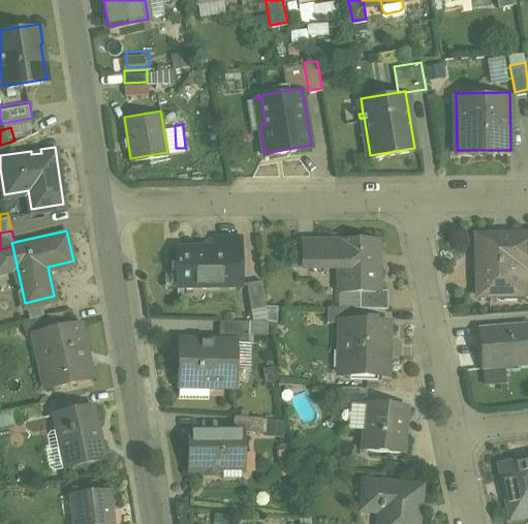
[(527,232),(477,233),(478,290),(525,289),(525,287),(520,287),(519,257),(527,257),(527,232)]
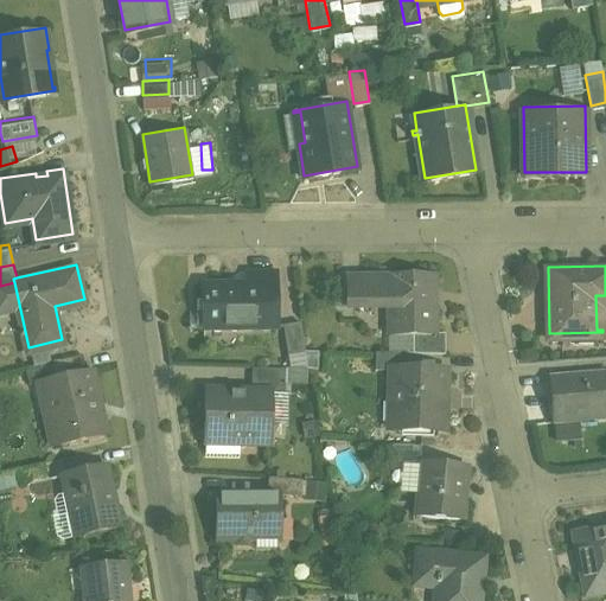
[(278,324),(276,267),(246,267),(246,269),(254,269),(255,280),(203,281),(204,326),(205,326),(205,324),(237,324),(237,326),(238,326),(238,325),(278,324)]
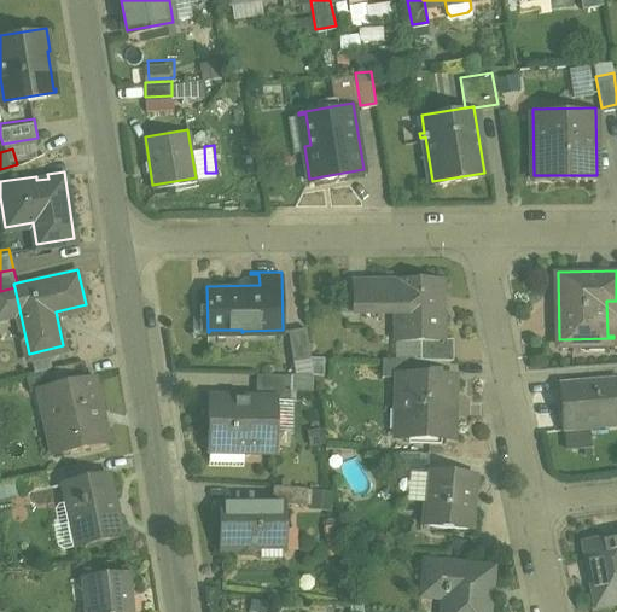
[(442,277),(395,277),(395,280),(365,280),(365,306),(395,306),(396,337),(420,337),(442,337),(442,334),(442,277)]
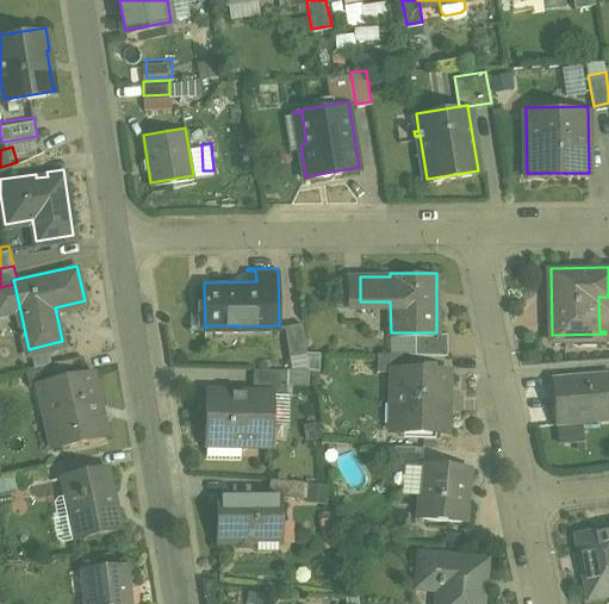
[(300,321),(285,323),(290,353),(306,350),(300,321)]
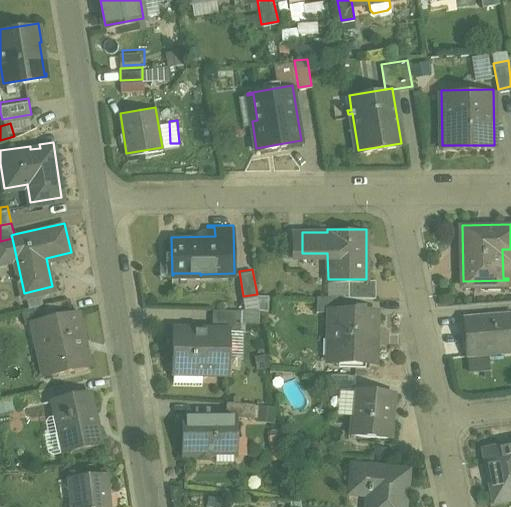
[(366,277),(366,279),(348,279),(348,295),(374,295),(374,277),(366,277)]
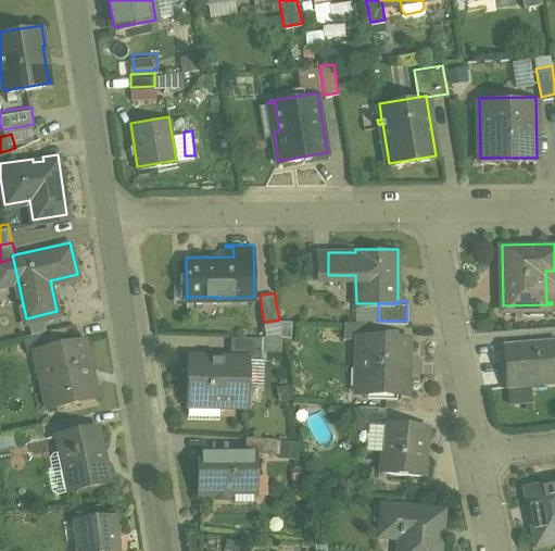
[(374,321),(343,320),(342,337),(356,337),(356,335),(374,335),(374,321)]
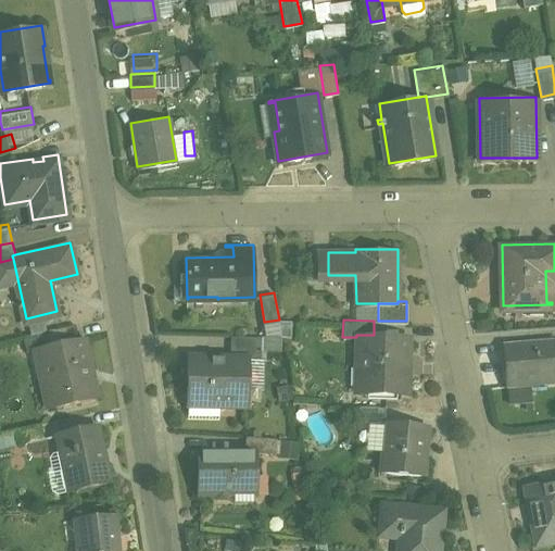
[(75,321),(46,328),(48,337),(35,340),(37,345),(78,336),(75,321)]
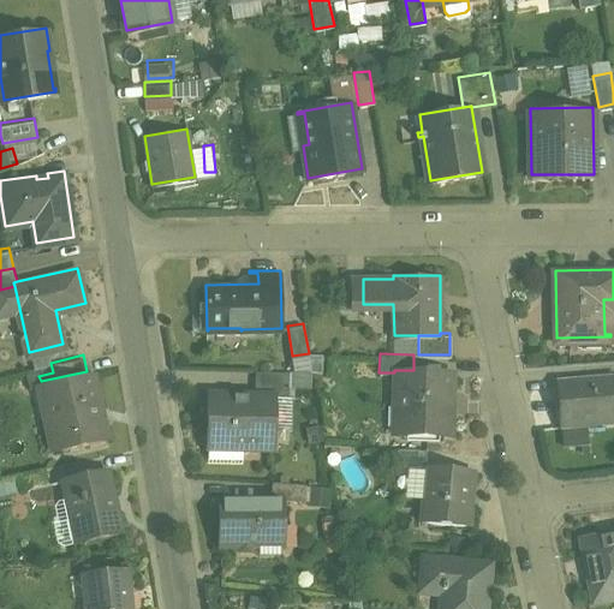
[(290,370),(256,369),(256,394),(275,394),(275,395),(288,395),(290,370)]
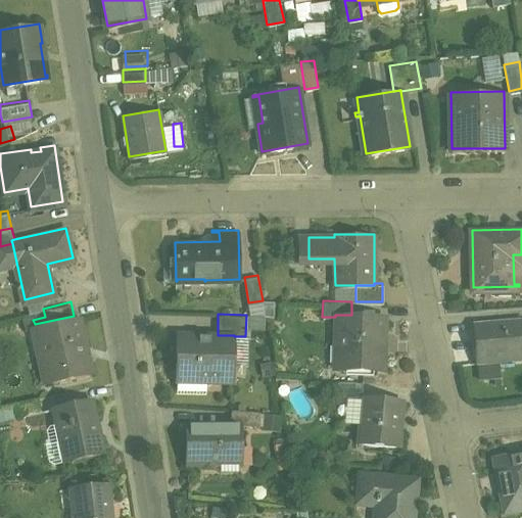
[(35,324),(32,325),(32,326),(38,325),(44,352),(39,355),(45,381),(91,370),(79,315),(74,316),(35,324)]
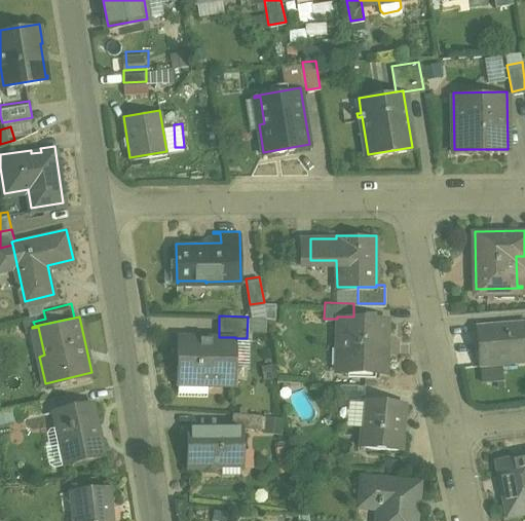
[(353,317),(337,317),(337,319),(337,337),(343,337),(342,367),(336,367),(336,368),(384,369),(385,318),(353,317)]
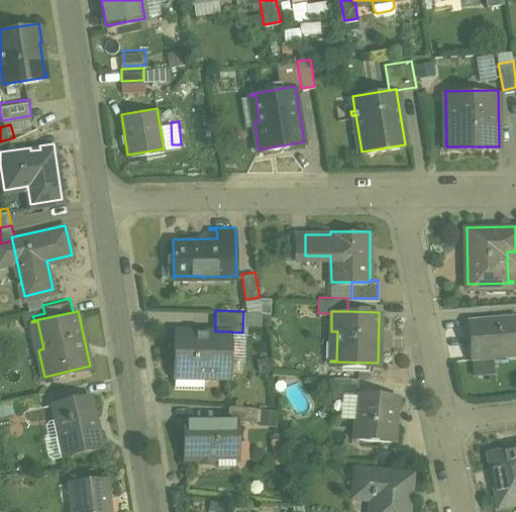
[(515,314),(468,318),(471,355),(515,351),(515,314)]
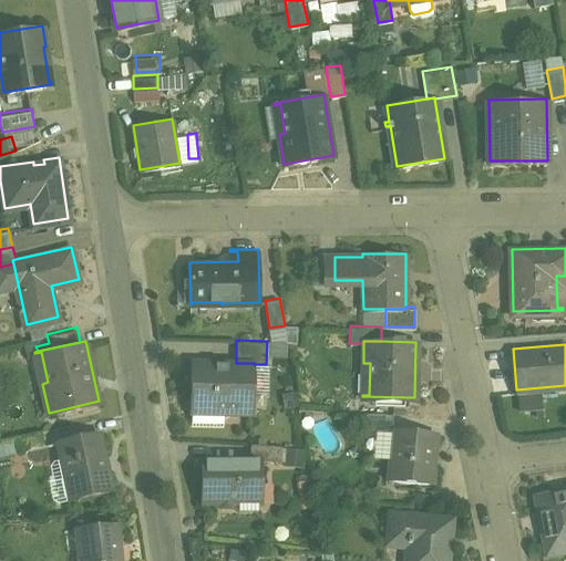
[(236,363),(192,362),(192,408),(253,409),(254,364),(254,363),(236,363)]
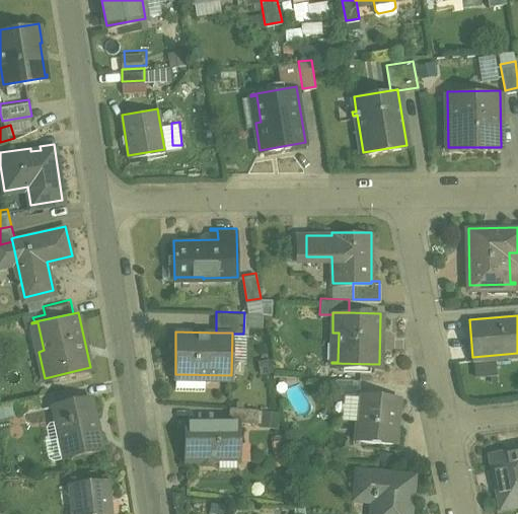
[(359,378),(335,376),(334,390),(359,391),(359,378)]
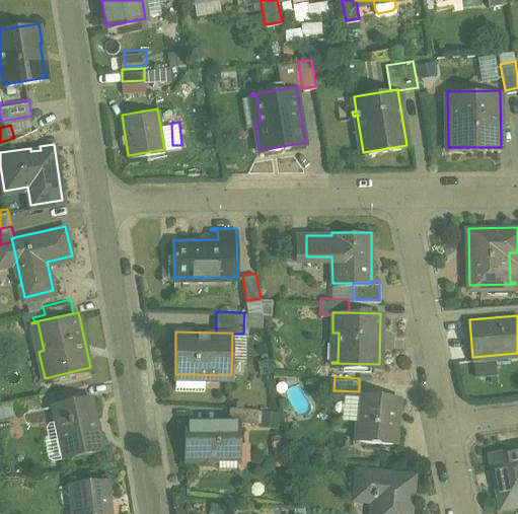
[(43,391),(0,404),(0,419),(46,406),(43,391)]
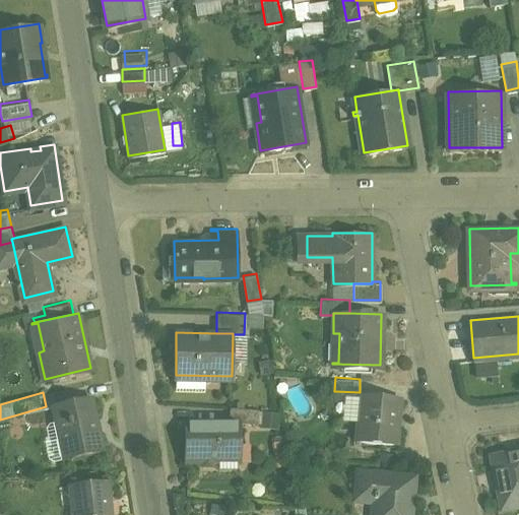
[(400,396),(360,392),(354,439),(396,443),(400,396)]
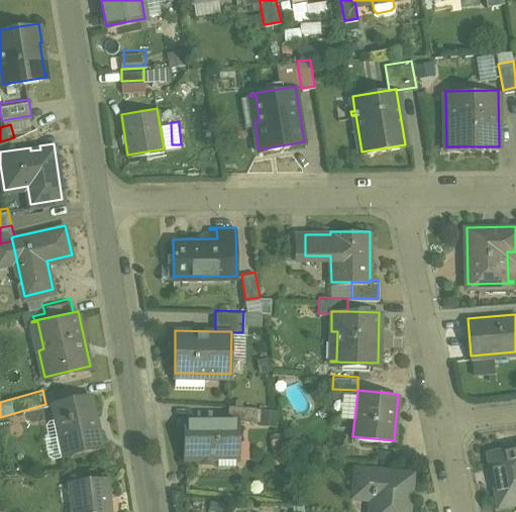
[(90,393),(50,401),(63,454),(101,446),(90,393)]
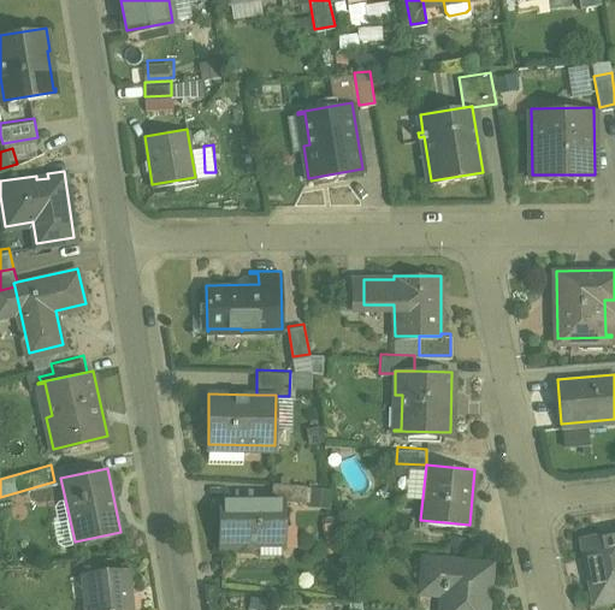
[(306,483),(272,480),(271,497),(283,497),(283,498),(305,499),(306,483)]
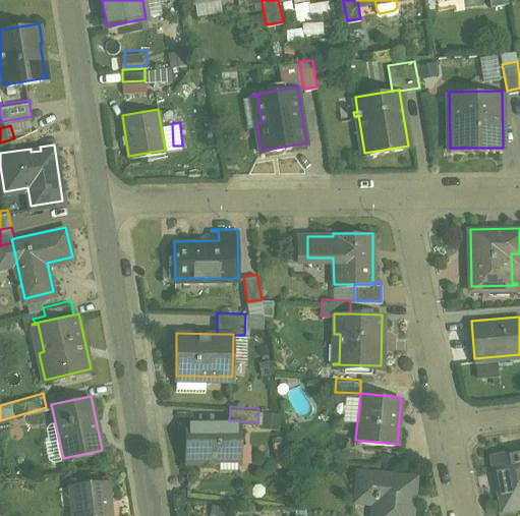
[(229,420),(186,420),(186,460),(219,460),(219,455),(237,455),(237,460),(239,460),(239,421),(239,420),(229,420)]
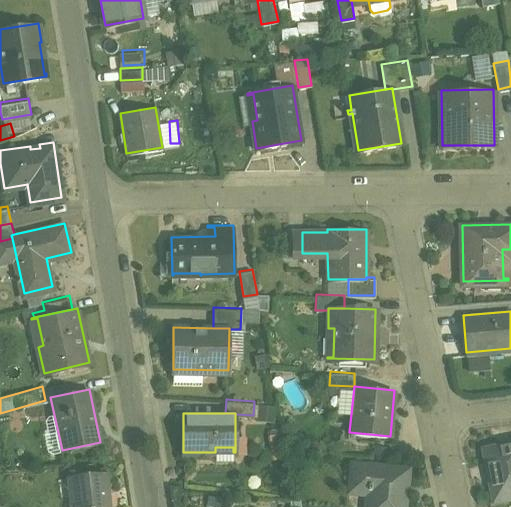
[(510,442),(486,448),(496,497),(510,493),(510,442)]
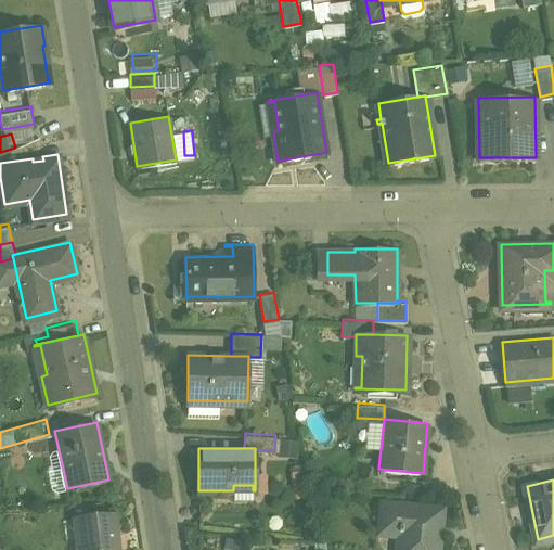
[(441,507),(382,501),(378,532),(398,534),(396,549),(437,549),(438,544),(437,544),(439,522),(440,522),(441,507)]
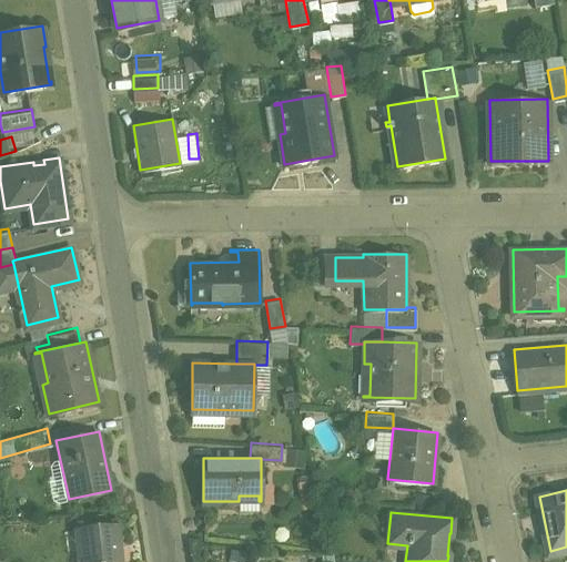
[(120,561),(117,521),(76,525),(76,529),(82,528),(84,547),(78,547),(79,561),(120,561)]
